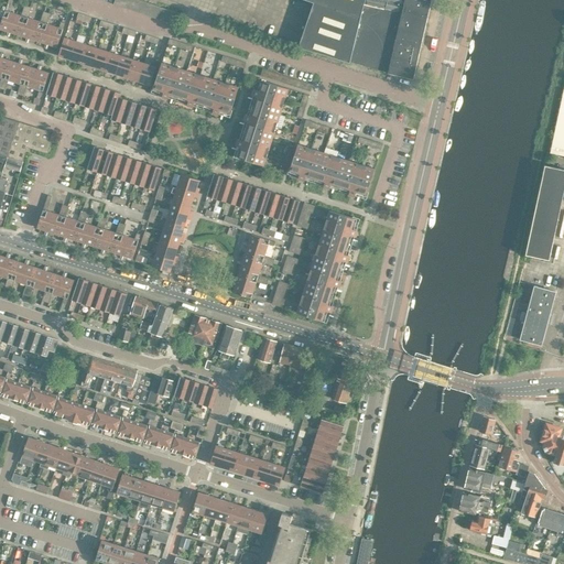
[(133,0),(131,10),(137,12),(141,0),(139,0),(133,0)]
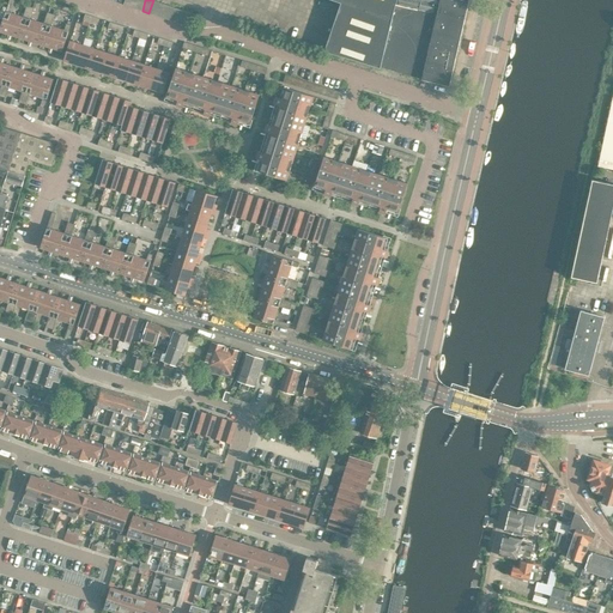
[(149,13),(155,16),(159,2),(153,0),(149,13)]
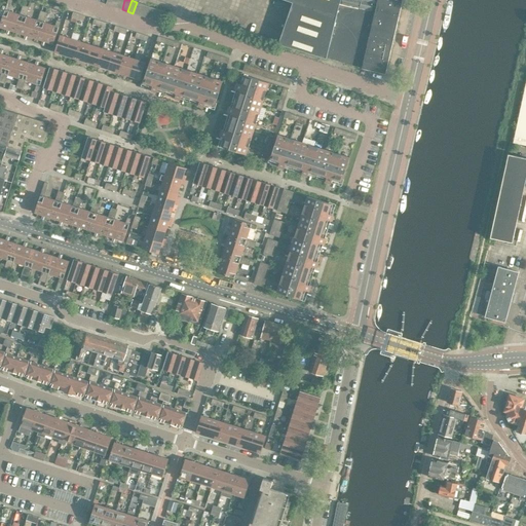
[(287,0),(292,2),(278,43),(327,57),(362,68),(385,73),(402,0),(287,0)]
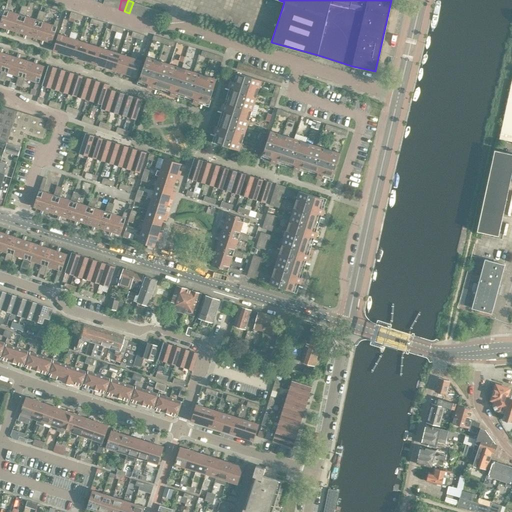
[(129,13),(133,14),(135,14),(138,4),(133,2),(129,13)]
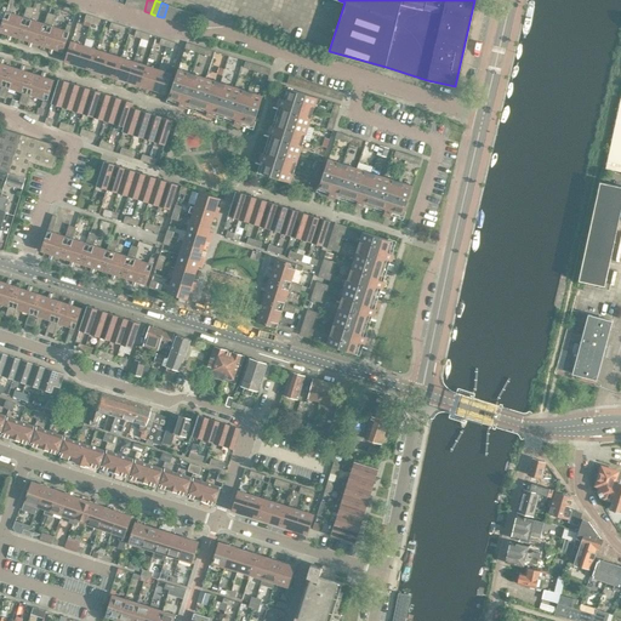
[(164,17),(170,20),(175,7),(167,5),(164,17)]
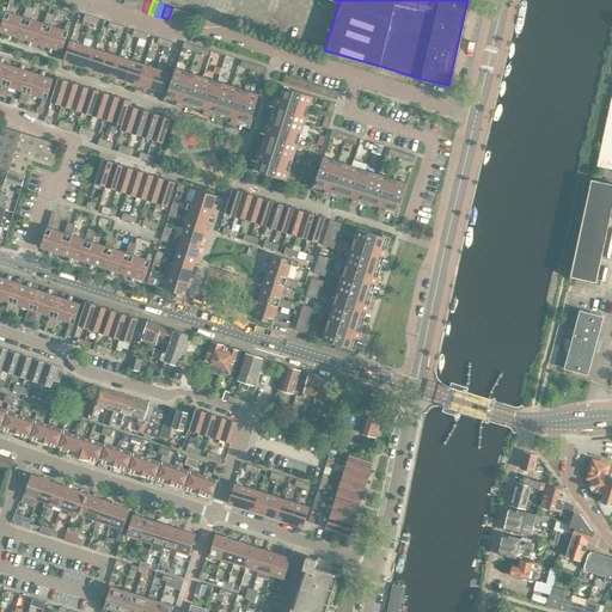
[(167,19),(171,20),(173,22),(178,10),(172,7),(167,19)]
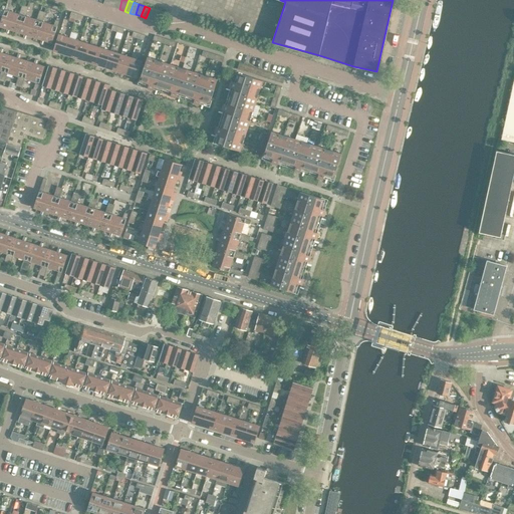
[(146,18),(152,20),(155,9),(150,8),(146,18)]
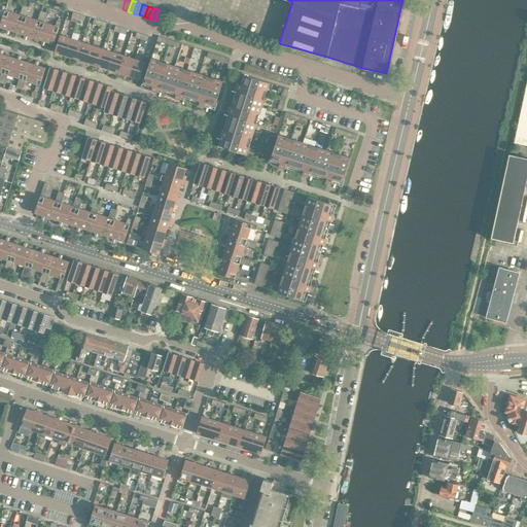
[(0,24),(0,27),(7,29),(5,33),(9,34),(10,30),(18,32),(23,15),(20,14),(8,10),(5,9),(0,24)]
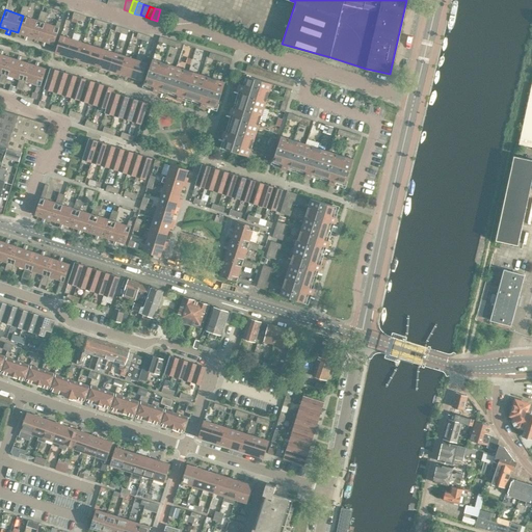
[(157,21),(162,23),(166,11),(160,9),(157,21)]
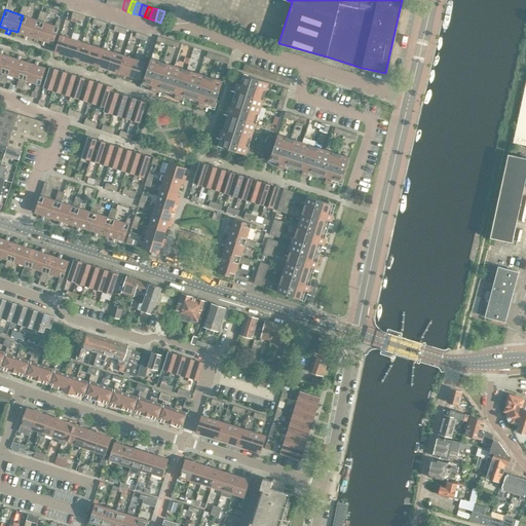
[(26,16),(23,15),(17,32),(25,35),(23,39),(27,40),(28,36),(35,38),(40,21),(37,20),(26,16)]
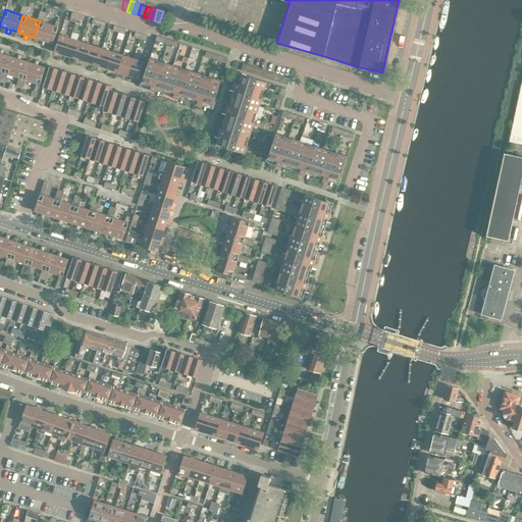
[(54,25),(43,21),(40,20),(35,38),(42,40),(41,44),(44,45),(45,41),(53,43),(58,27),(54,25)]
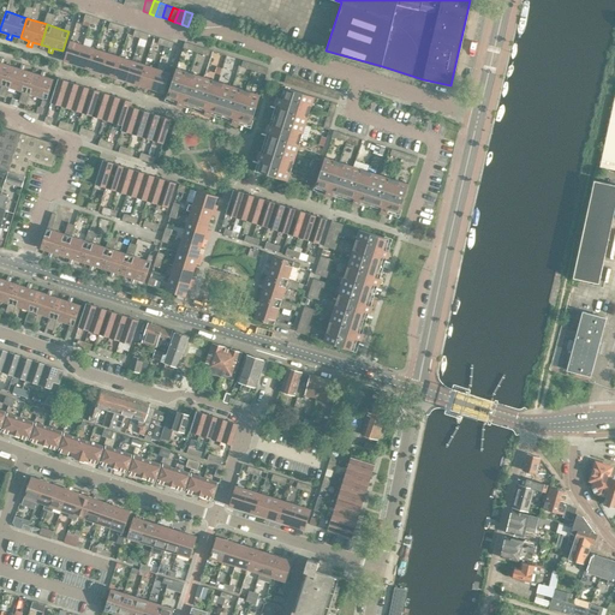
[(64,60),(77,65),(83,45),(70,41),(64,60)]
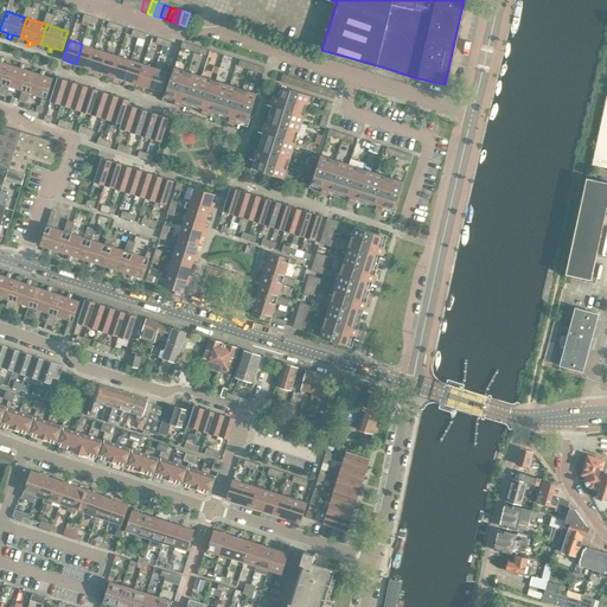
[(76,64),(88,68),(94,49),(82,44),(76,64)]
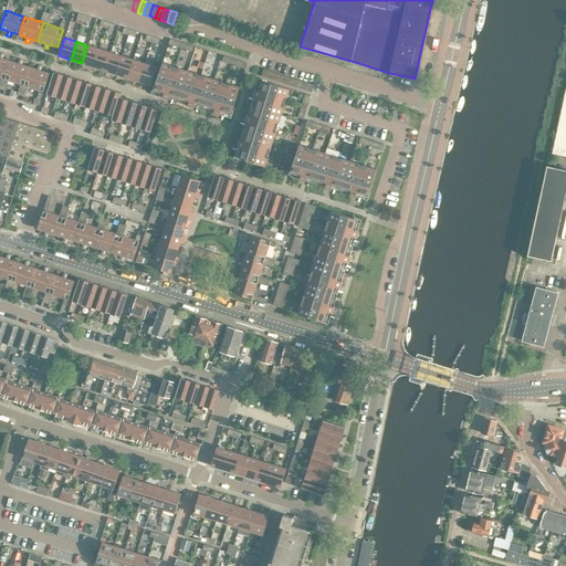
[(82,63),(93,66),(98,49),(87,45),(82,63)]
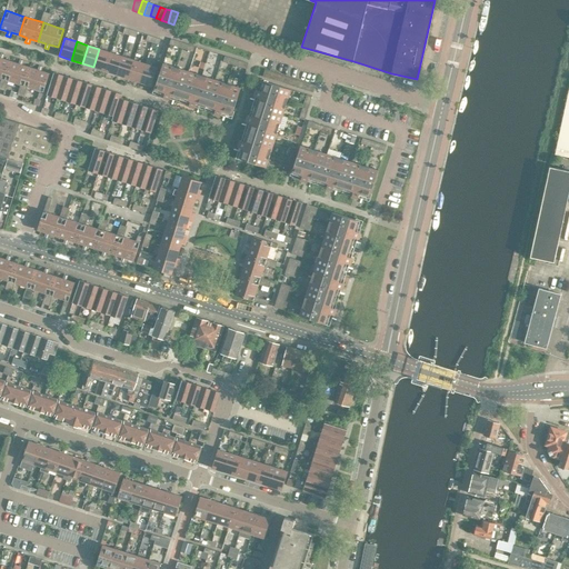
[(93,67),(105,71),(111,52),(99,49),(93,67)]
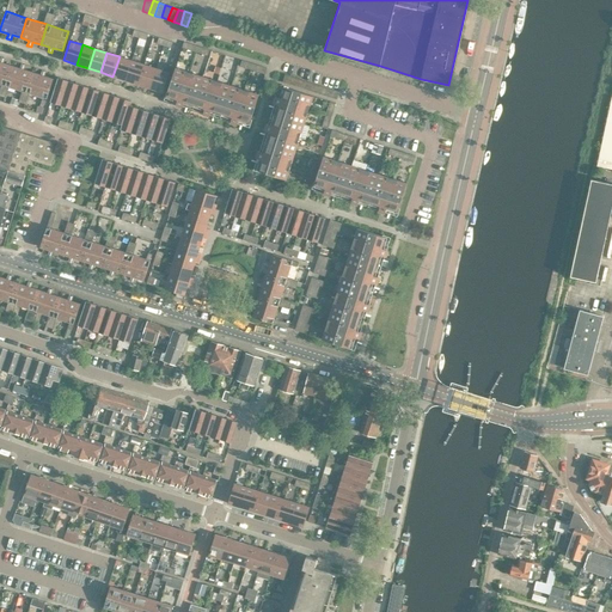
[(0,57),(0,83),(1,84),(5,85),(11,66),(4,62),(5,57),(0,56),(0,57)]
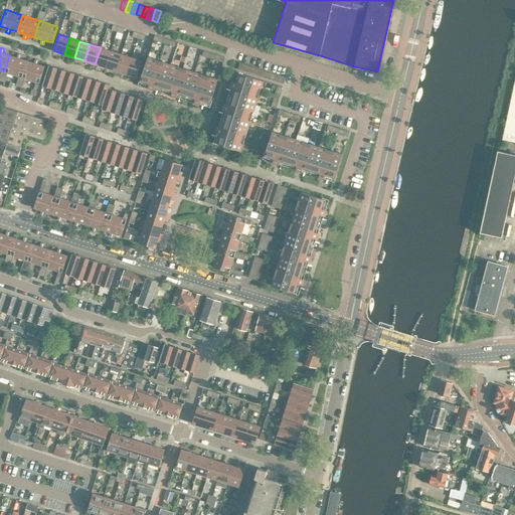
[(95,64),(106,67),(111,50),(101,47),(95,64)]
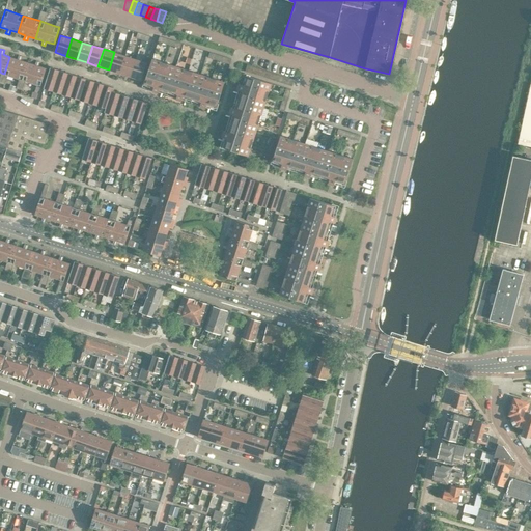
[(109,70),(119,73),(124,56),(114,52),(109,70)]
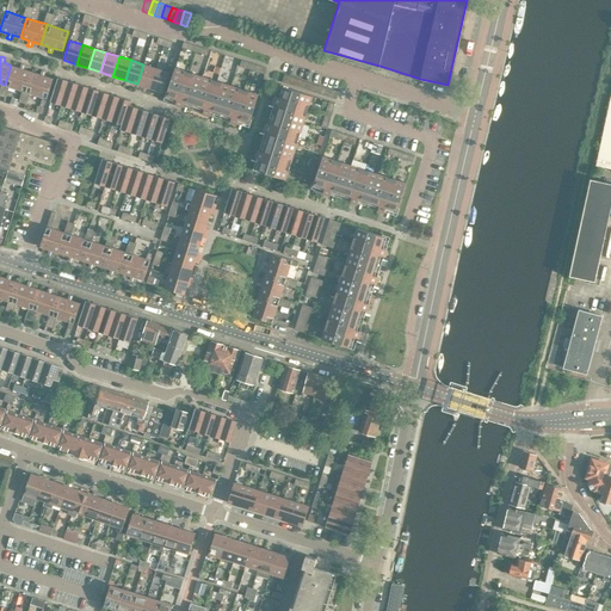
[(19,68),(11,66),(5,85),(8,86),(22,91),(25,92),(32,72),(24,69),(25,65),(22,63),(19,68)]
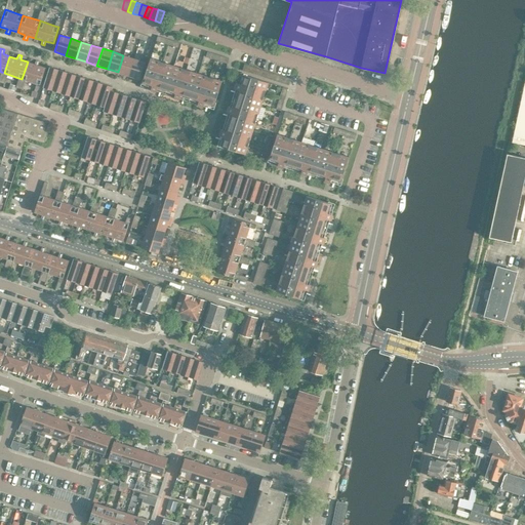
[(118,72),(128,75),(134,58),(123,55),(118,72)]
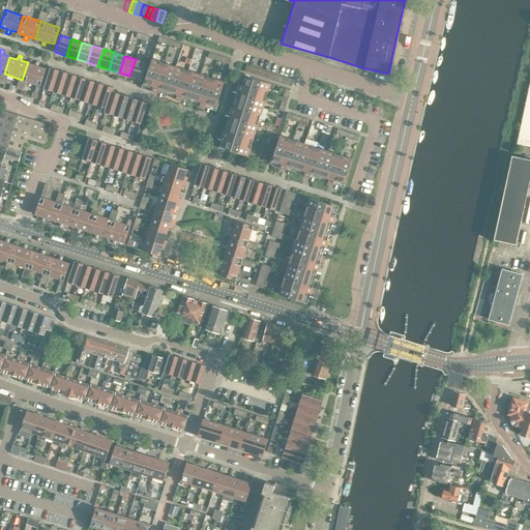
[(136,59),(129,76),(141,80),(146,62),(136,59)]
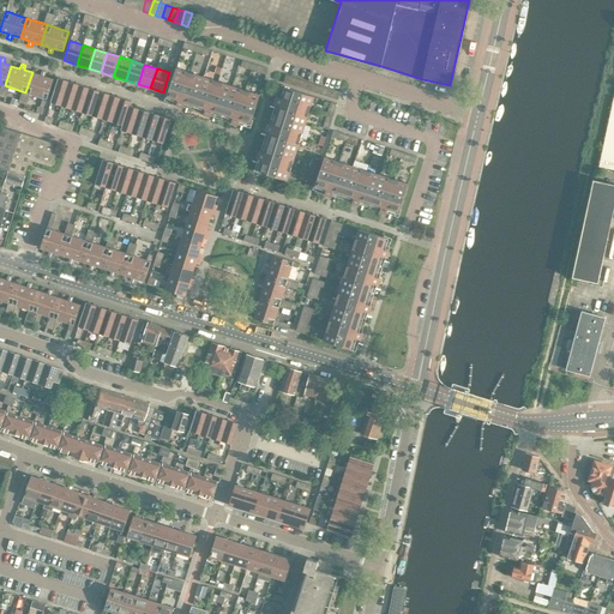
[(194,108),(204,77),(176,68),(166,100),(176,103),(176,106),(182,108),(184,106),(194,108)]
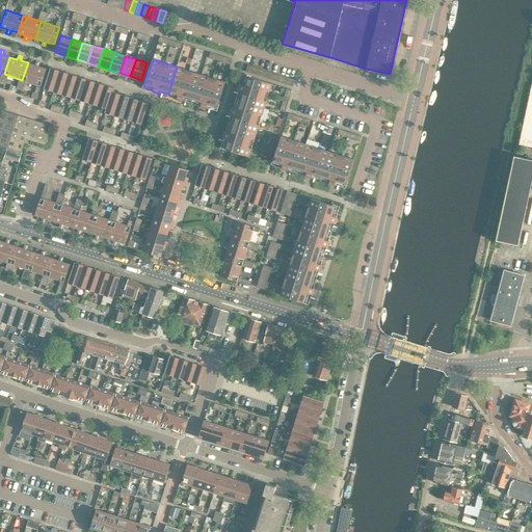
[(34,64),(28,62),(22,80),(26,81),(36,84),(41,85),(46,69),(38,65),(40,61),(36,60),(34,64)]
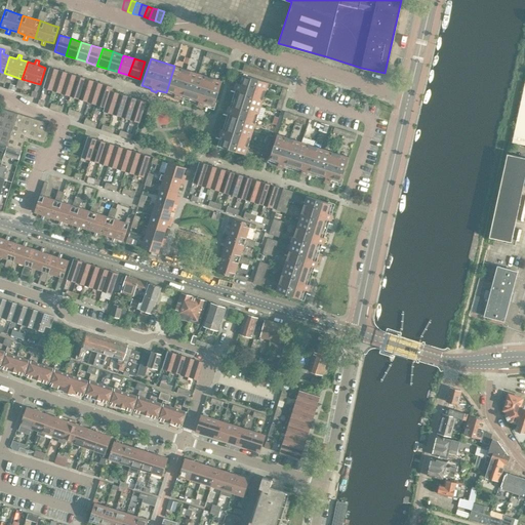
[(198,73),(174,66),(166,92),(174,95),(174,97),(179,99),(180,97),(189,101),(198,73)]
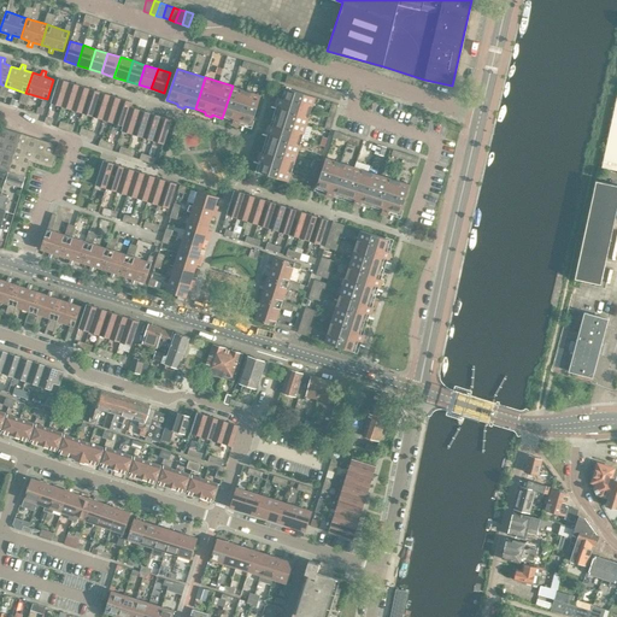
[(51,103),(62,106),(69,82),(58,78),(51,103)]
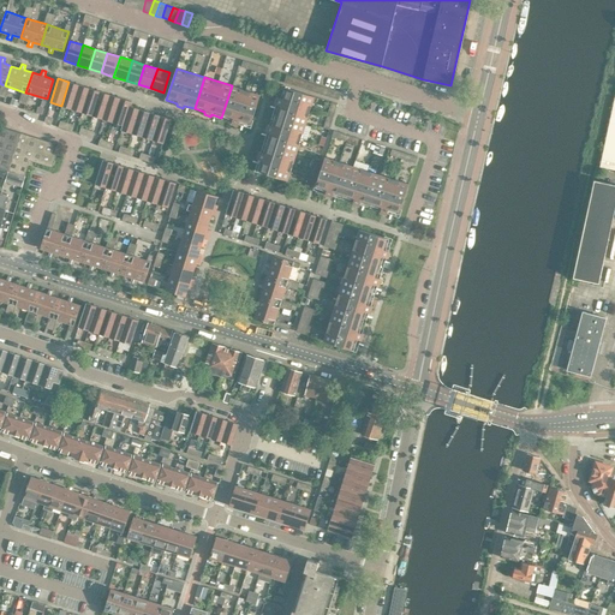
[(61,106),(71,108),(79,84),(69,82),(61,106)]
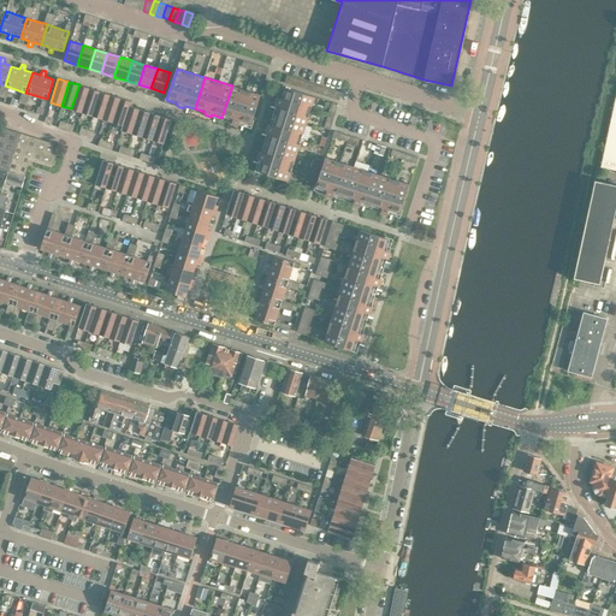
[(71,108),(82,112),(89,88),(80,84),(71,108)]
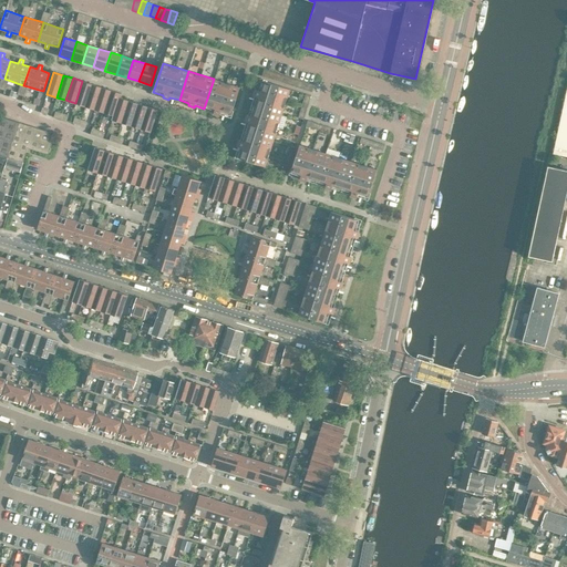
[(239,88),(214,79),(204,109),(214,111),(213,114),(219,115),(220,113),(230,116),(239,88)]
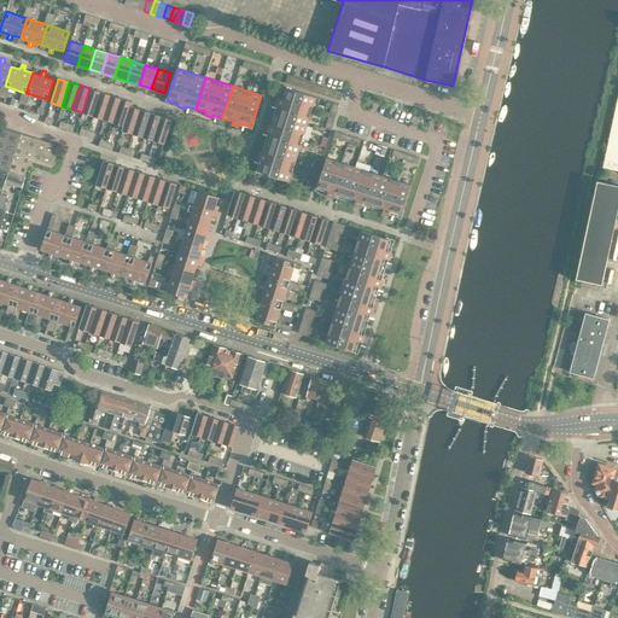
[(275,115),(307,124),(315,97),(284,87),(280,98),(278,97),(275,104),(279,104),(275,115)]
